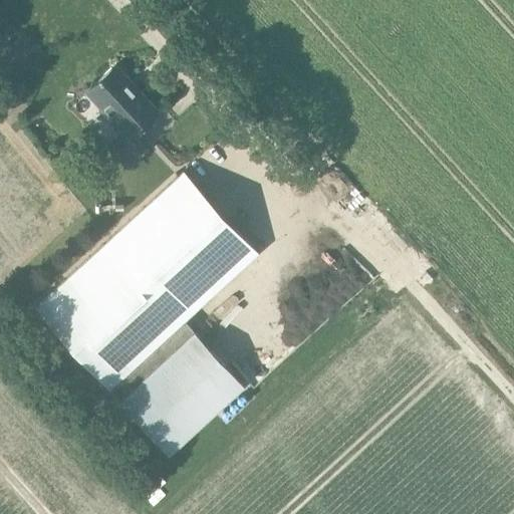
[(108,151),(126,171),(148,152),(147,151),(146,151),(133,137),(158,112),(137,89),(135,91),(112,67),(85,92),(124,136),(108,151)]
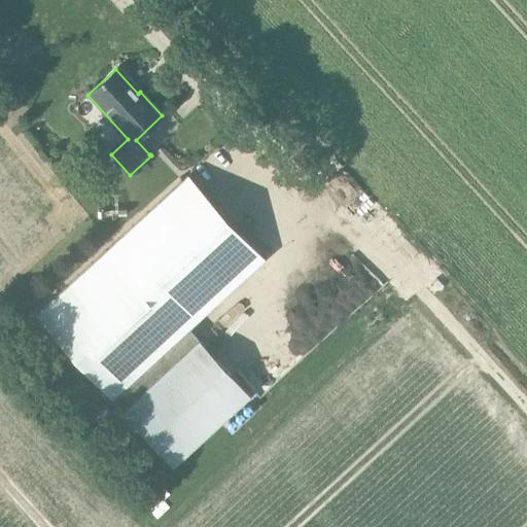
[(36,315),(65,347),(112,398),(187,328),(262,260),(186,177),(36,315)]
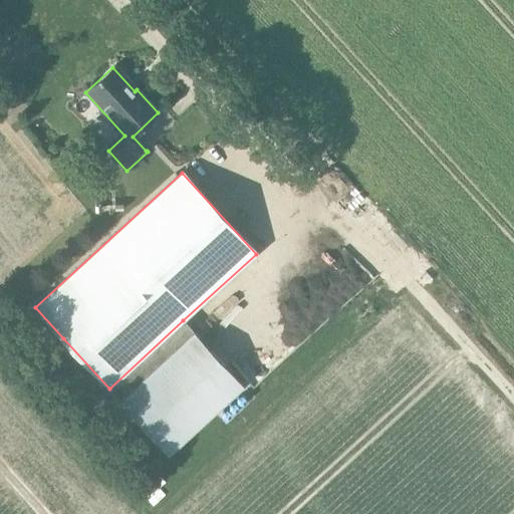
[(183,320),(109,389),(120,401),(194,332),(183,320)]
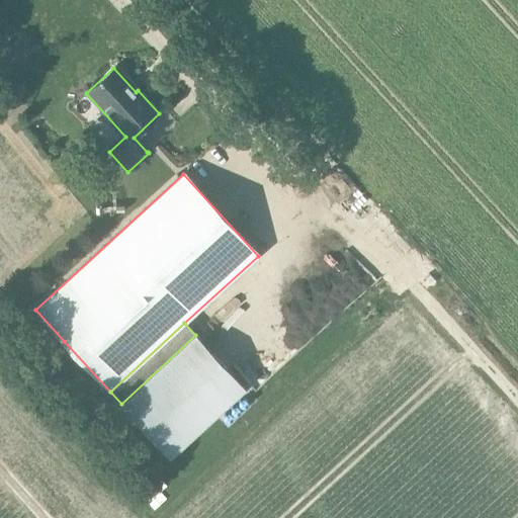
[(120,405),(170,458),(246,390),(195,335),(121,404),(120,405)]
